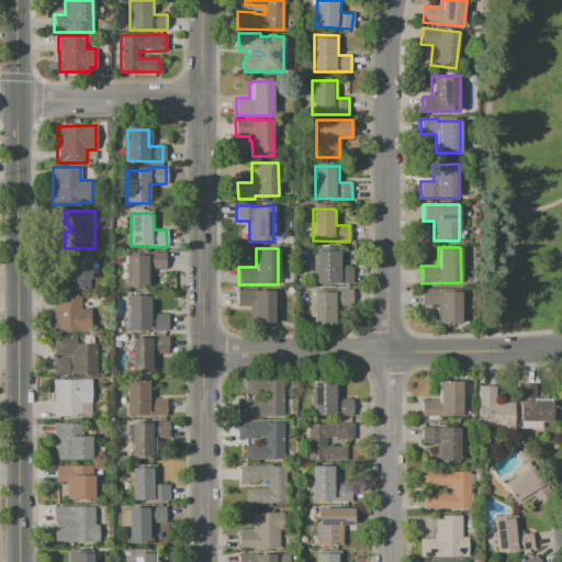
[(315,250),(339,250),(339,268),(352,268),(351,284),(351,283),(315,283),(315,250)]
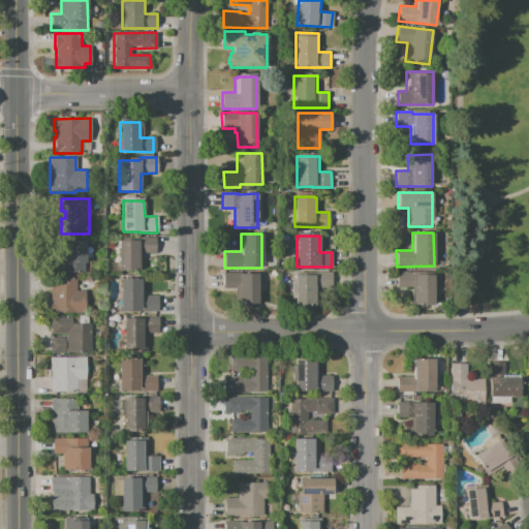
[(118,240),(118,271),(143,271),(143,252),(155,252),(155,238),(137,238),(137,240),(118,240)]
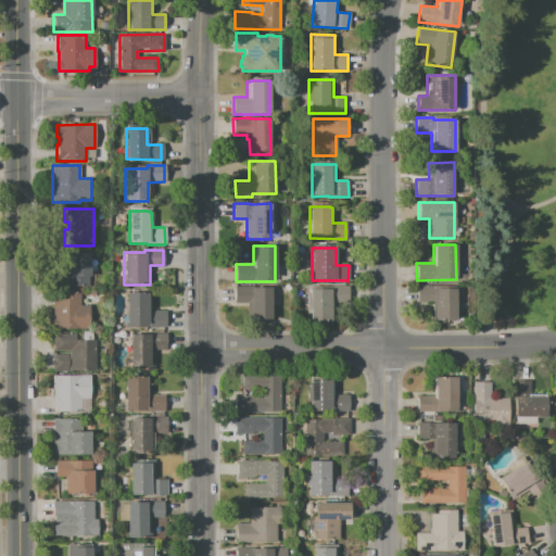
[(89,253),(89,287),(63,287),(63,270),(65,270),(65,253),(89,253)]
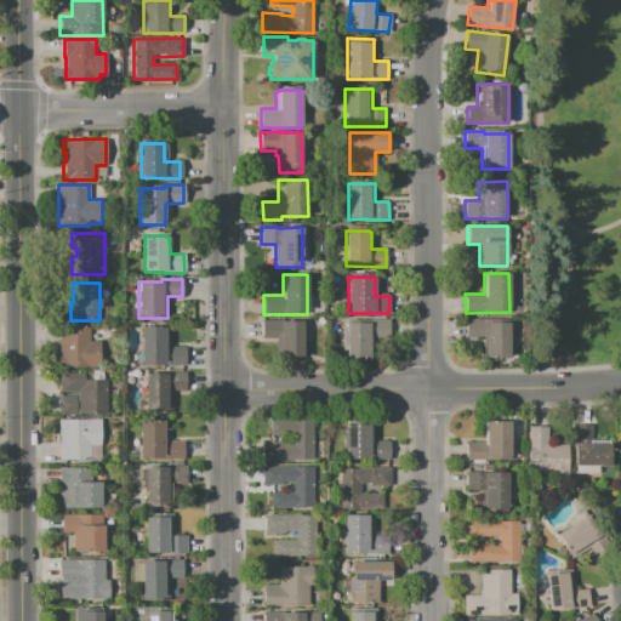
[(302,320),(302,360),(275,360),(275,339),(261,339),(261,319),(280,319),(280,320),(302,320)]
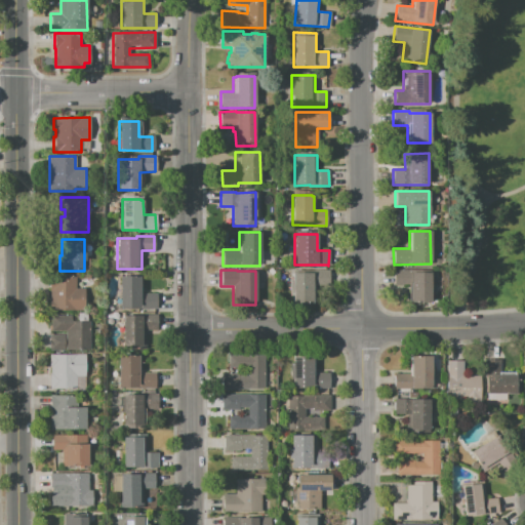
[(431,303),(408,303),(408,285),(394,285),(394,270),(431,270),(431,303)]
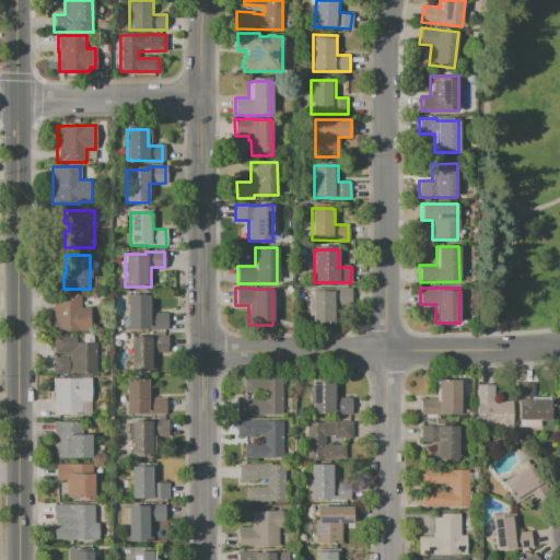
[(312,324),(312,289),(353,289),(353,302),(337,302),(337,324),(312,324)]
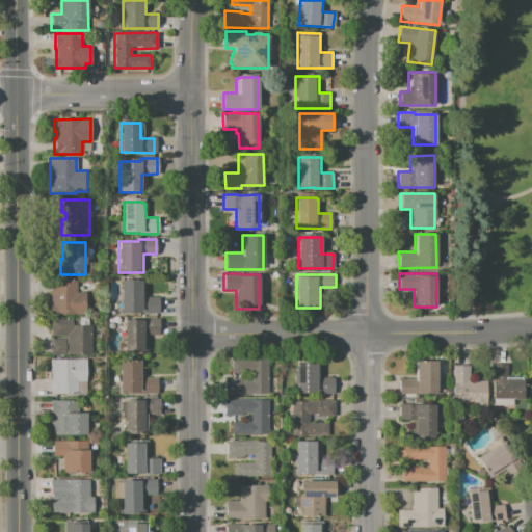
[(122,280),(122,312),(159,312),(159,297),(143,297),(143,280),(122,280)]
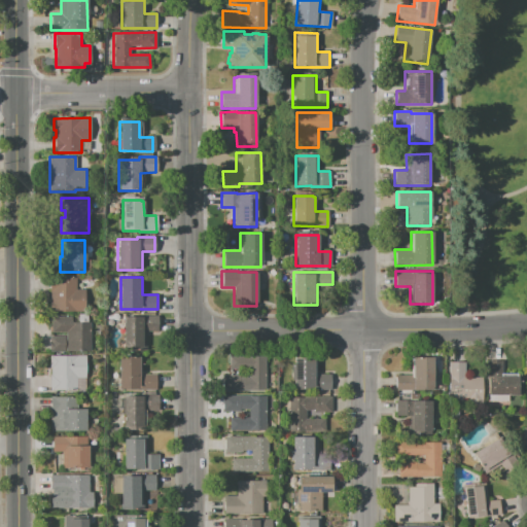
[(49,312),(49,301),(49,292),(49,278),(75,278),(75,289),(84,289),(84,311),(49,312)]
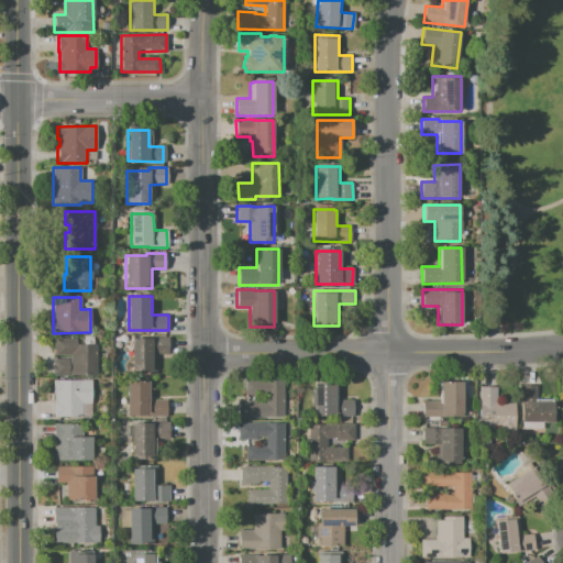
[(131,339),(131,371),(141,371),(141,375),(156,375),(156,354),(166,354),(166,337),(151,337),(151,339),(131,339)]
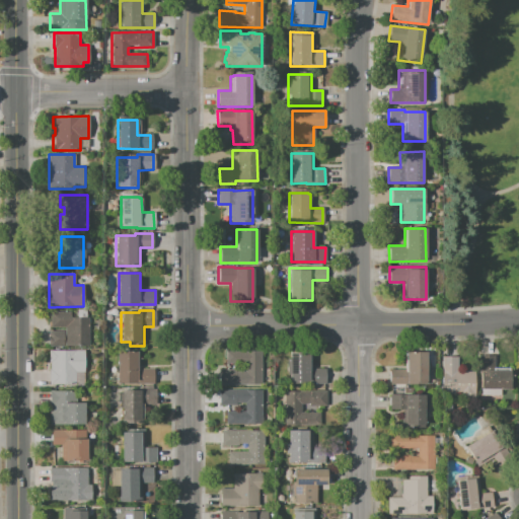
[(51,312),(71,312),(71,317),(88,317),(88,346),(49,346),(49,330),(64,330),(64,327),(51,327),(51,326),(51,312)]
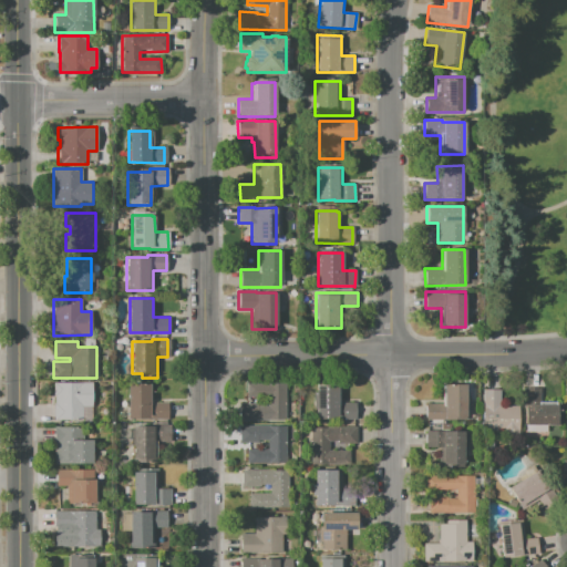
[(53,382),(53,395),(54,395),(54,403),(53,403),(53,420),(82,420),(82,406),(92,406),(91,382),(53,382)]
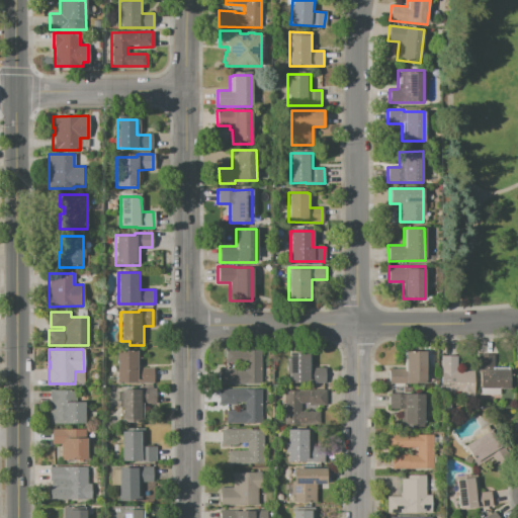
[(225,350),(260,349),(261,383),(219,384),(219,368),(235,368),(235,371),(244,371),(244,362),(226,362),(225,350)]
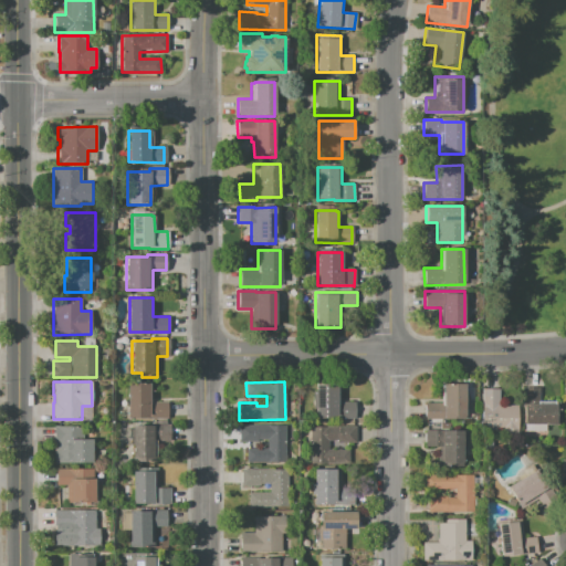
[(315,384),(315,419),(355,418),(355,401),(338,401),(338,383),(315,384)]
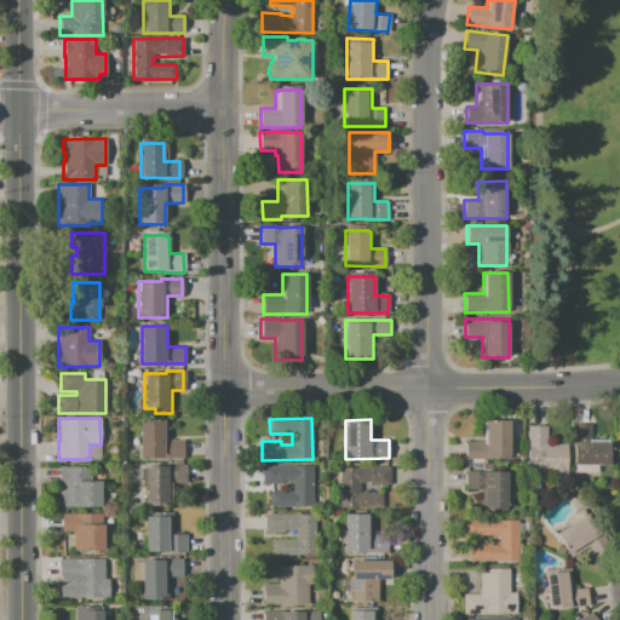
[(139,420),(139,458),(183,457),(183,440),(165,440),(165,420),(139,420)]
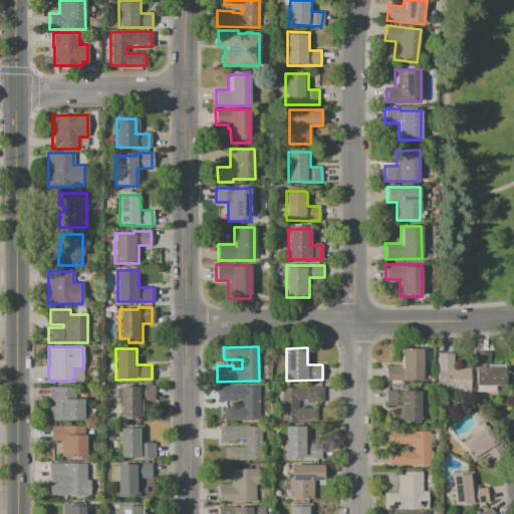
[(401,348),(422,348),(422,380),(386,380),(386,365),(401,365),(401,348)]
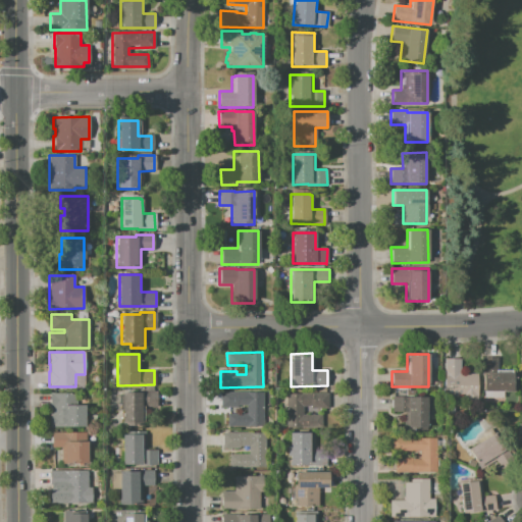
[(482,357),(482,390),(516,390),(516,379),(514,379),(514,370),(498,370),(498,357),(482,357)]
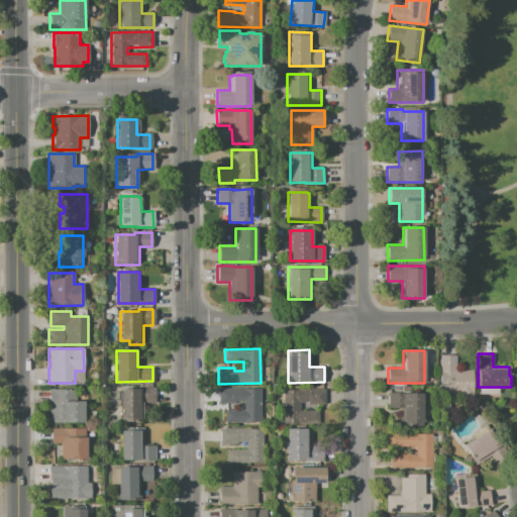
[(440,355),(455,355),(455,370),(473,370),(473,397),(457,397),(457,393),(440,394),(440,355)]
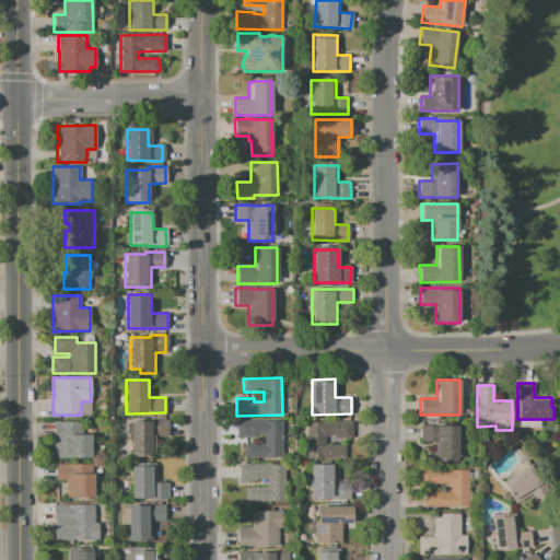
[(131,421),(131,456),(154,456),(154,436),(168,436),(168,420),(149,420),(149,421),(131,421)]
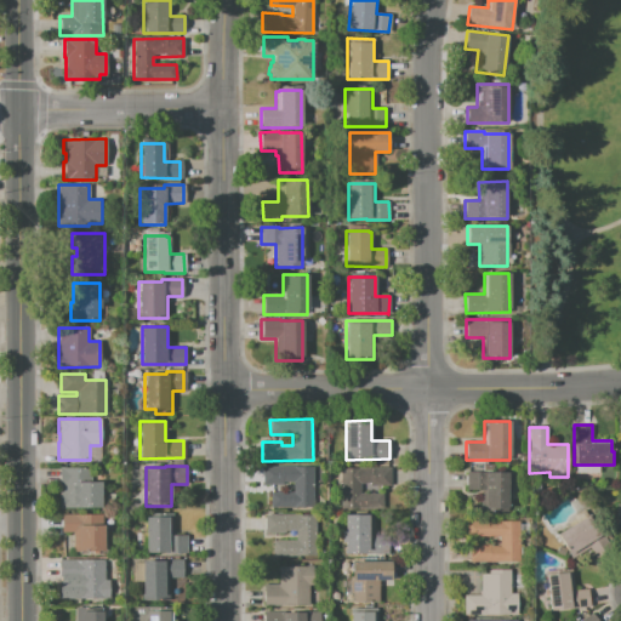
[(263,466),(312,467),(312,507),(284,507),(284,506),(271,506),(271,491),(292,491),(292,482),(283,482),(283,485),(263,485),(263,466)]
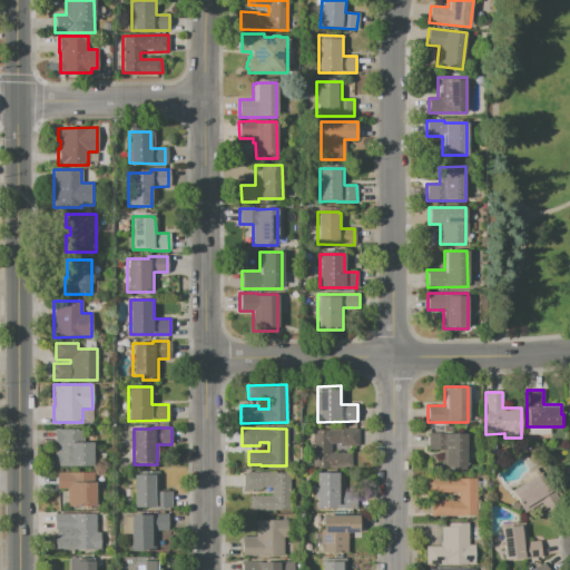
[(55,429),(55,465),(92,467),(92,442),(80,442),(80,429),(55,429)]
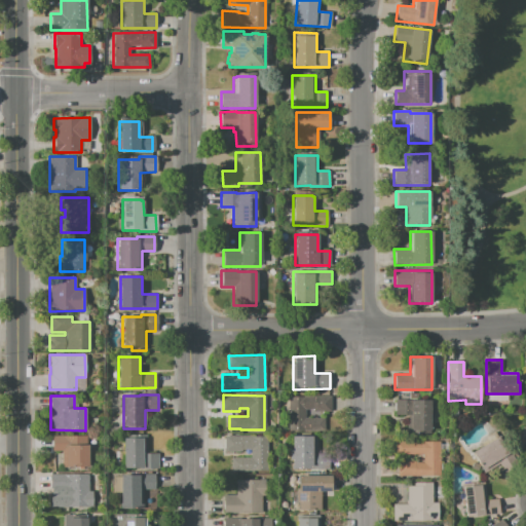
[(330,411),(330,396),(288,396),(289,430),(325,430),(325,417),(305,418),(305,409),(314,409),(314,411),(330,411)]
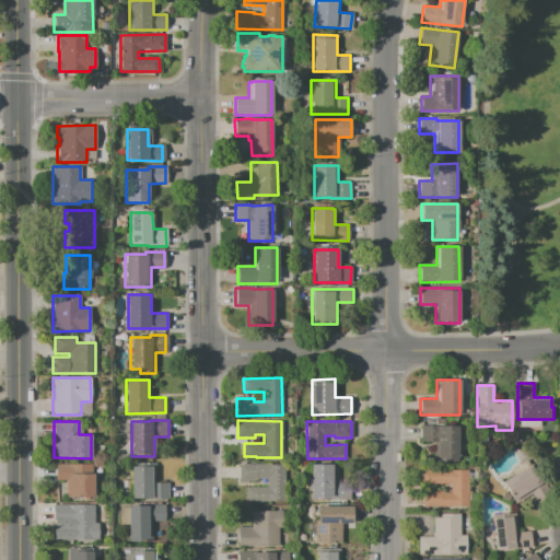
[(420,426),(457,426),(457,428),(459,428),(458,454),(457,454),(457,462),(433,462),(433,441),(420,441),(420,426)]
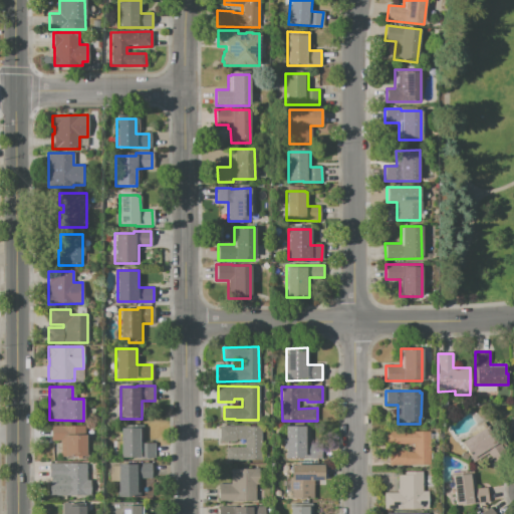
[(120,425),(120,457),(155,457),(155,442),(143,442),(143,425),(120,425)]
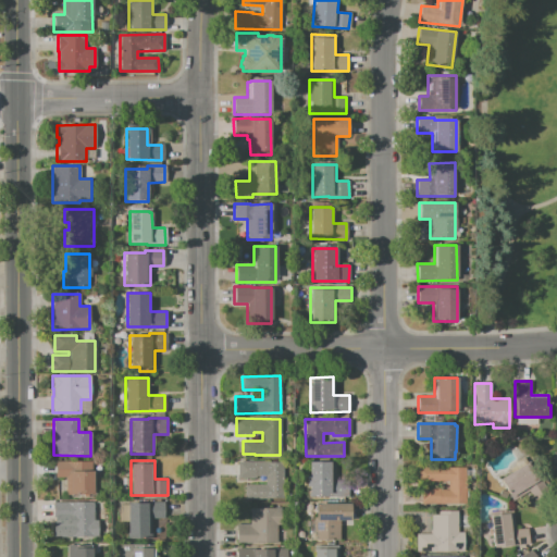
[(58,461),(91,461),(91,471),(94,471),(93,495),(64,494),(65,477),(57,477),(58,461)]
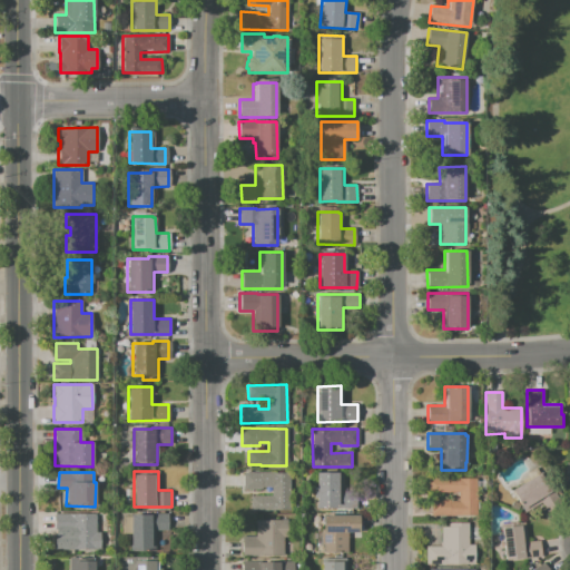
[(243,472),(243,490),(262,490),(263,487),(271,487),(271,495),(251,495),(251,510),(290,511),(290,472),(243,472)]
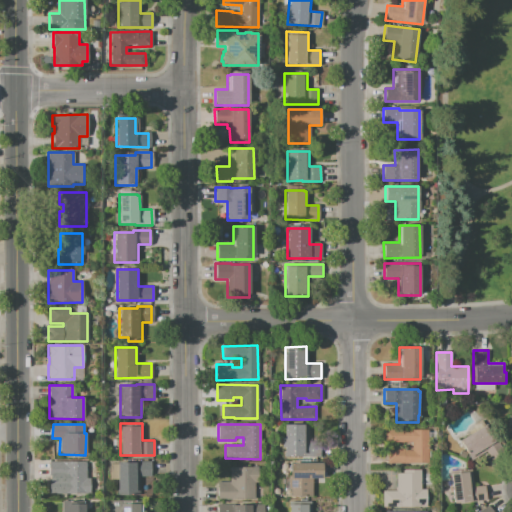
[(284,424),(284,457),(320,456),(319,440),(307,440),(307,424),(284,424)]
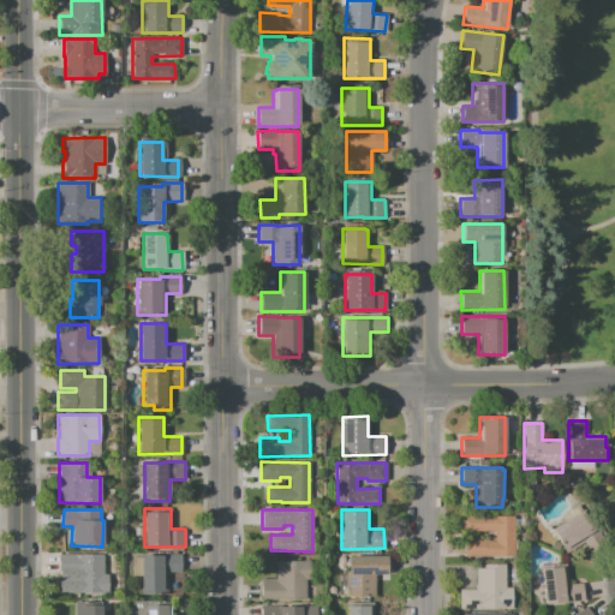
[(580,511),(593,531),(597,529),(604,542),(589,551),(583,542),(566,553),(551,529),(580,511)]
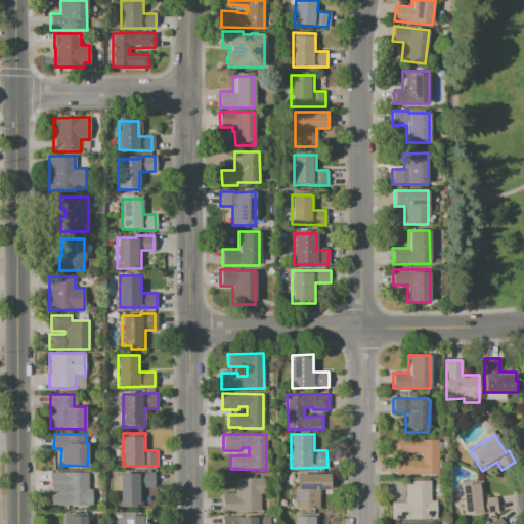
[(393,439),(438,440),(437,474),(395,474),(396,459),(413,460),(413,461),(422,461),(422,452),(393,452),(393,439)]
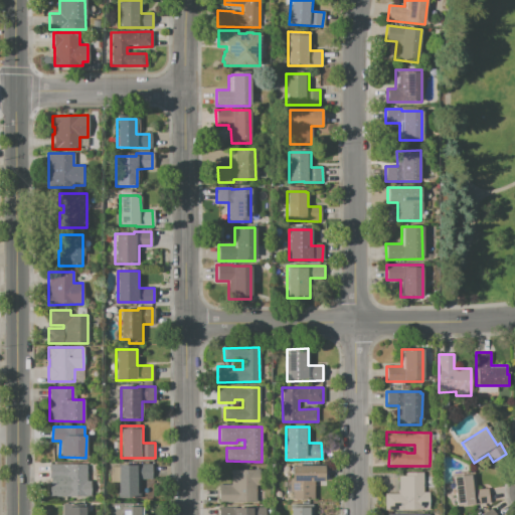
[(49,464),(87,465),(87,481),(91,481),(91,497),(61,497),(62,479),(48,479),(49,464)]
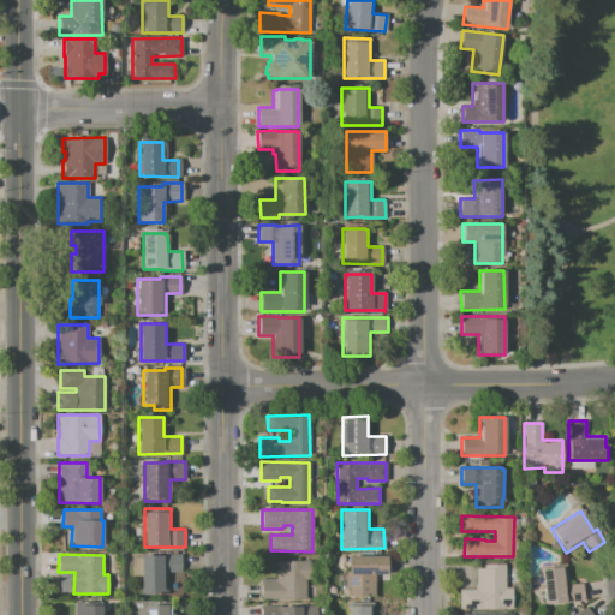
[(141,555),(141,595),(167,595),(167,572),(180,572),(180,554),(161,554),(161,555),(141,555)]
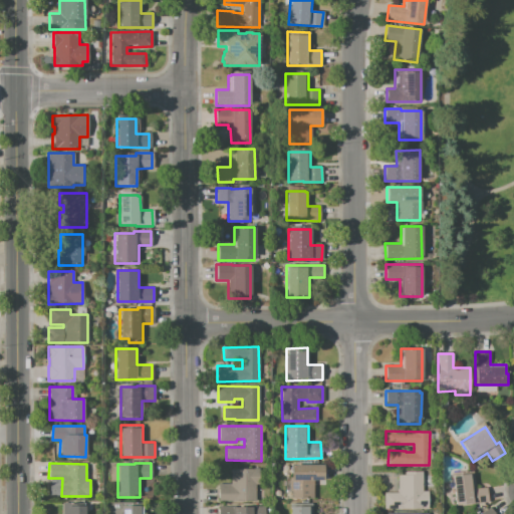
[(290,465),(290,478),(289,478),(289,498),(312,498),(312,480),(323,480),(323,465),(290,465)]
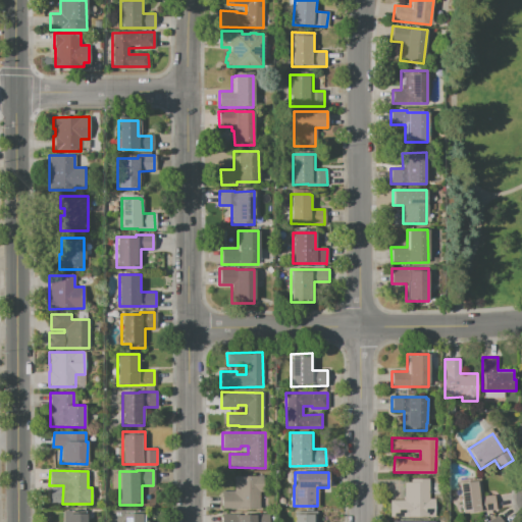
[(233,476),(262,475),(262,491),(258,491),(259,509),(221,509),(221,490),(233,490),(233,476)]
